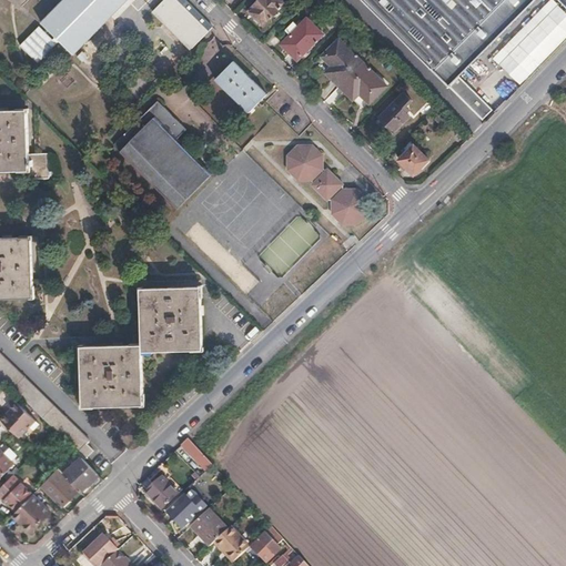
[(93,31),(123,0),(61,0),(60,1),(39,21),(70,52),(71,53),(93,31)]
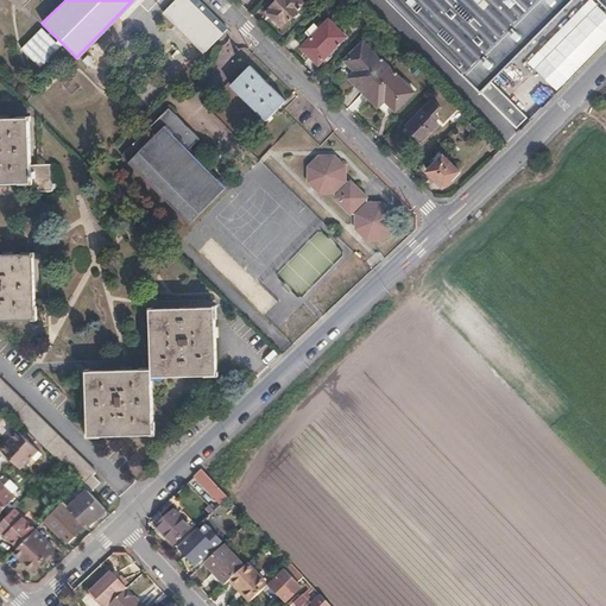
[(228,30),(210,12),(196,0),(171,0),(163,8),(201,46),(206,52),(228,30)]
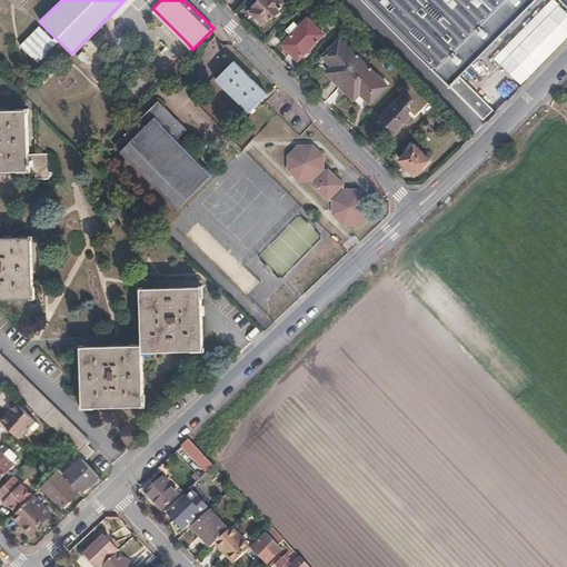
[(254,0),(246,9),(262,23),(284,2),(281,0),(254,0)]
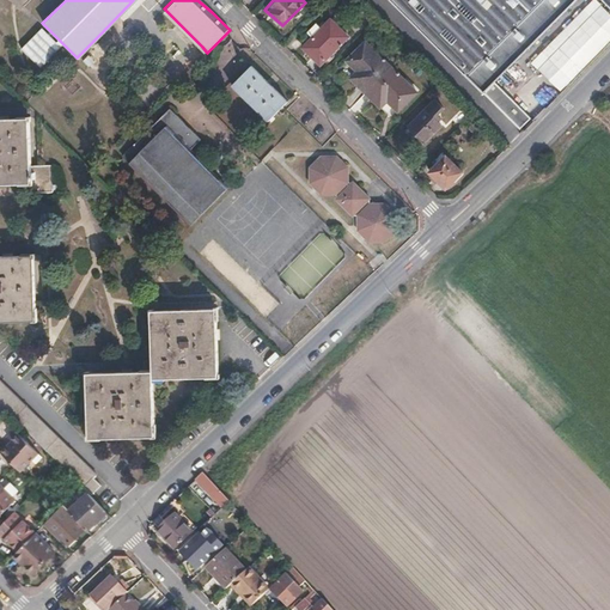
[(390,0),(482,91),(494,80),(574,0),(601,0),(609,8),(609,0),(390,0)]
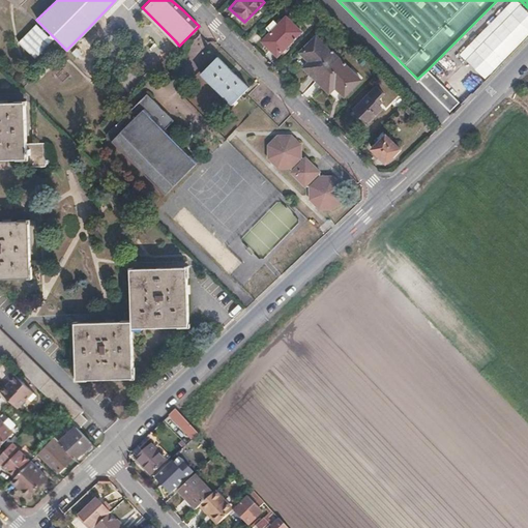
[(260,40),(274,54),(299,30),(285,16),(277,22),(273,19),(265,27),(268,31),(260,40)]
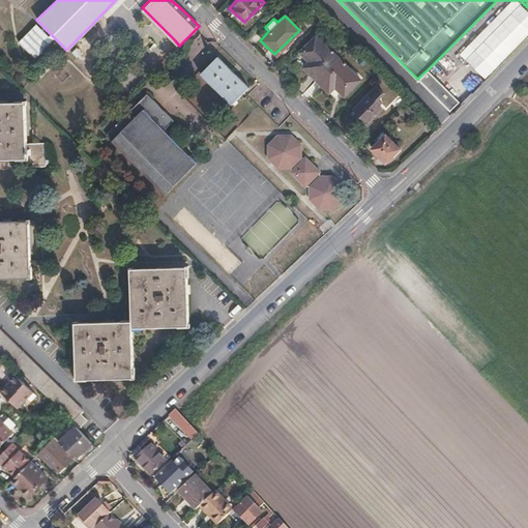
[(315,78),(336,56),(315,34),(292,56),(315,78)]
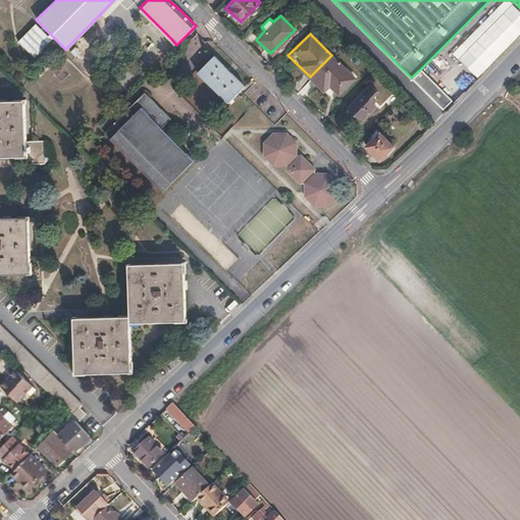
[(212,54),(195,71),(226,100),(226,101),(243,85),(243,84),(212,54)]
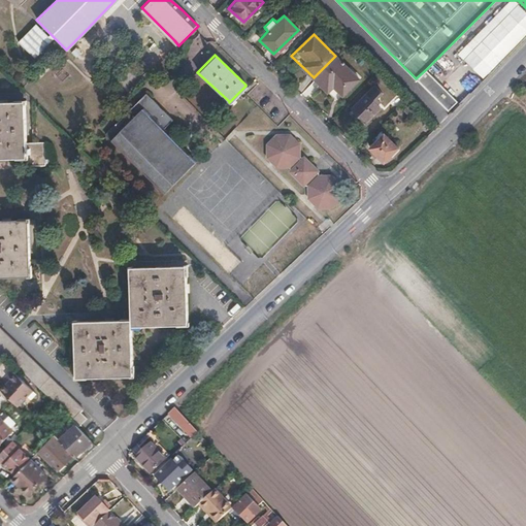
[(357,77),(335,56),(314,77),(335,100),(357,77)]
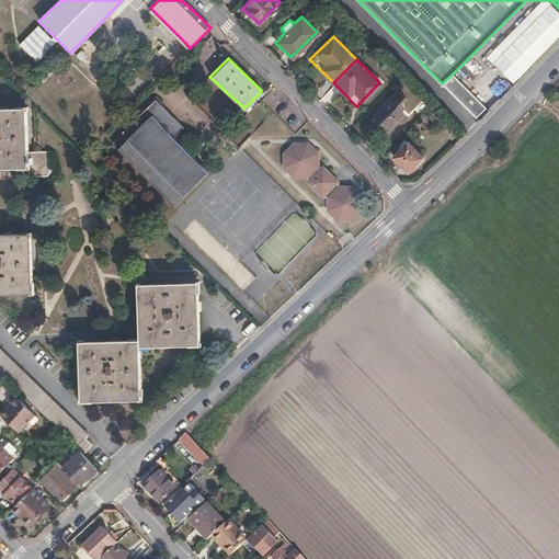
[(486,106),(453,73),(442,83),(476,116),(486,106)]
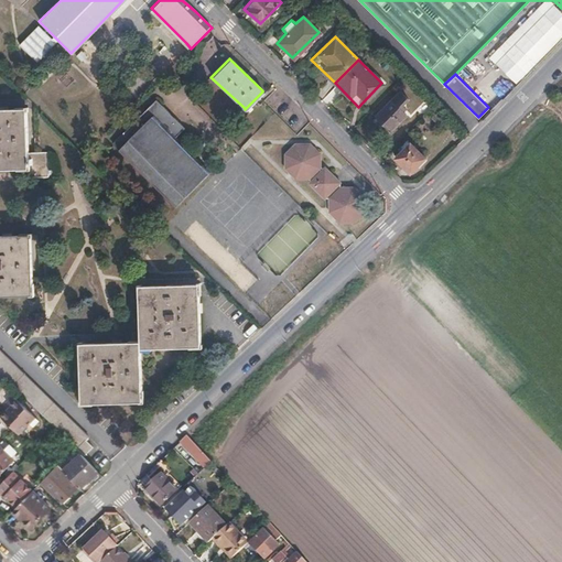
[(374,112),(399,89),(395,85),(369,107),(374,112)]
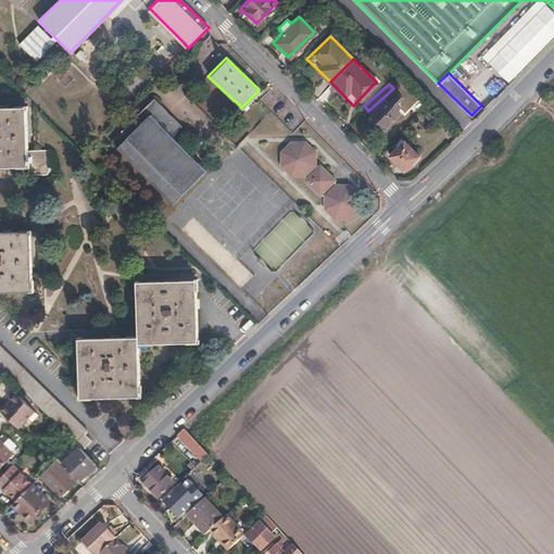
[(369,113),(387,131),(402,116),(397,111),(397,110),(393,105),(401,97),(393,89),(369,113)]
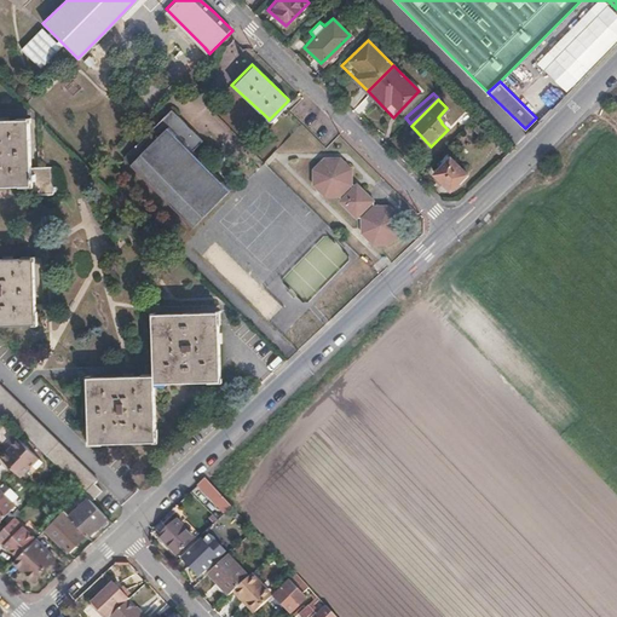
[(144,155),(133,166),(196,226),(232,189),(194,151),(205,140),(172,109),(136,146),(144,155)]
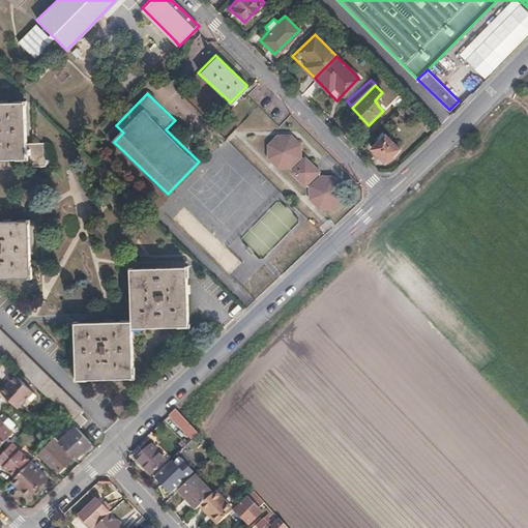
[(24,99),(0,99),(0,157),(26,156),(27,164),(45,163),(44,139),(26,140),(24,99)]
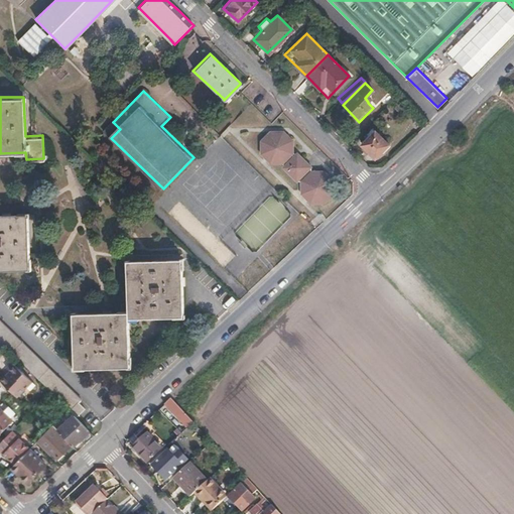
[(443,136),(451,130),(445,124),(438,130),(443,136)]
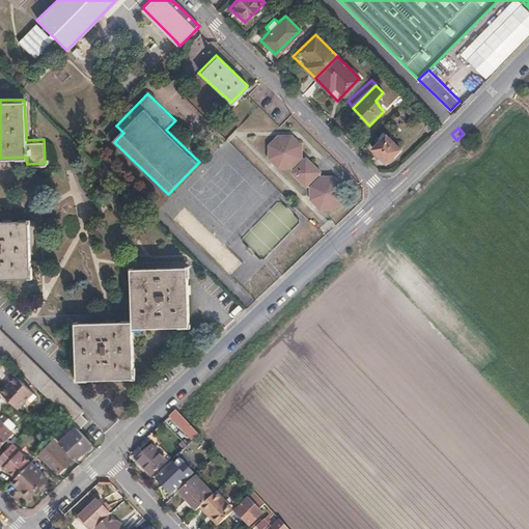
[(340,196),(340,183),(329,171),(315,172),(317,170),(302,155),(301,154),(300,156),(299,143),(288,132),(275,132),(265,143),(265,156),(275,167),(288,167),(286,168),(303,185),(305,183),(305,196),(316,207),(329,206),(340,196)]
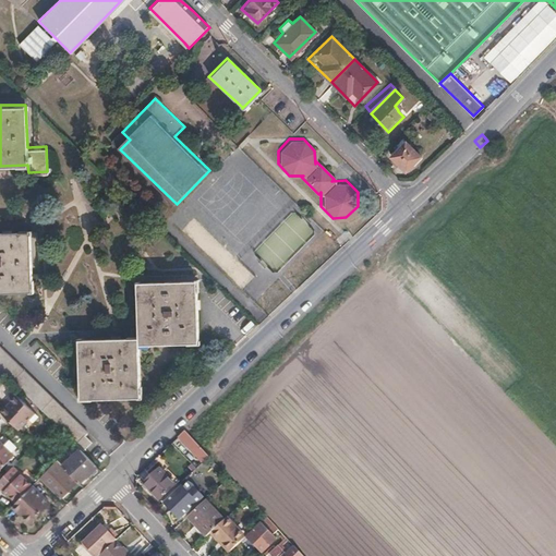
[(389,155),(405,170),(420,154),(405,140),(389,155)]
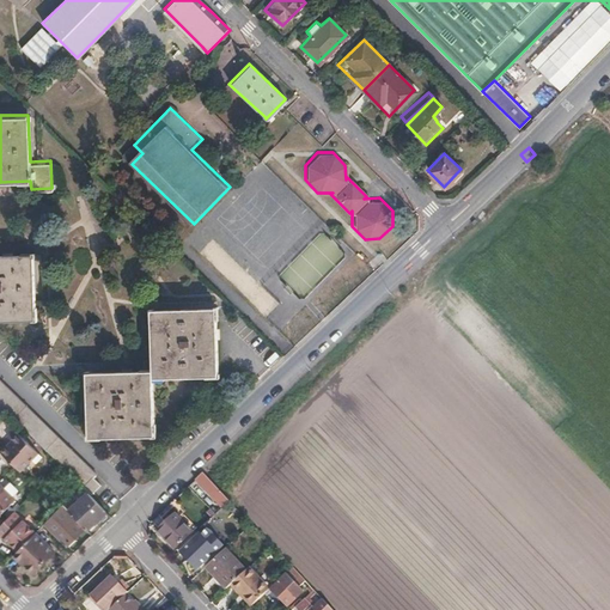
[(526,162),(520,154),(517,158),(523,165),(526,162)]
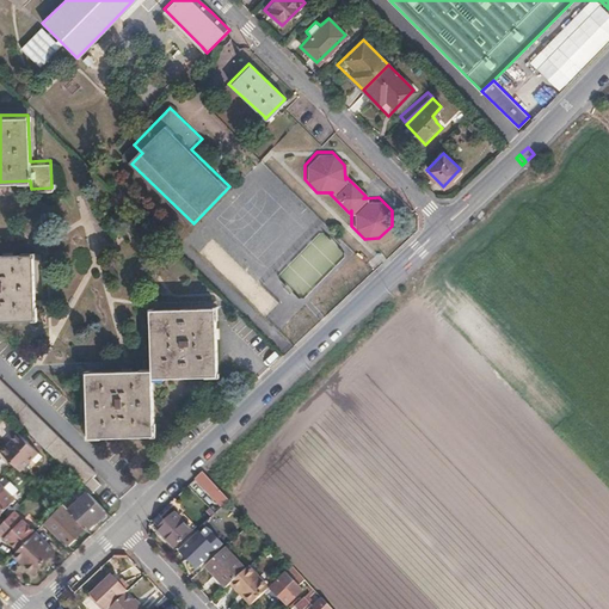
[(31,252),(0,252),(0,320),(32,320),(31,252)]
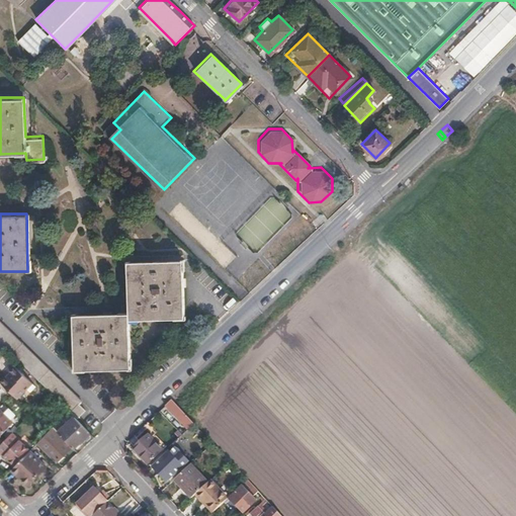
[(132,318),(77,323),(82,378),(136,373),(132,326),(186,321),(181,265),(126,270),(132,318)]
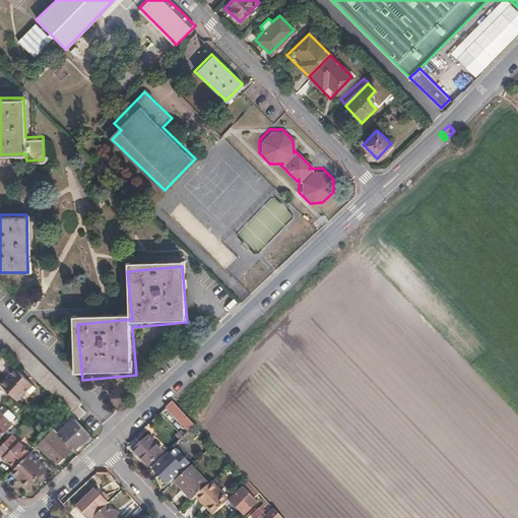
[(79,401),(0,323),(0,345),(4,349),(49,394),(57,402),(67,411),(68,413),(71,411),(77,404),(79,401)]
